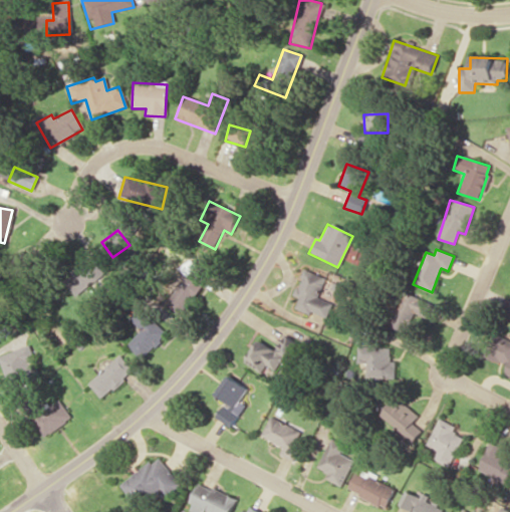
[(98,274),(84,258),(60,281),(75,296),(98,274)]
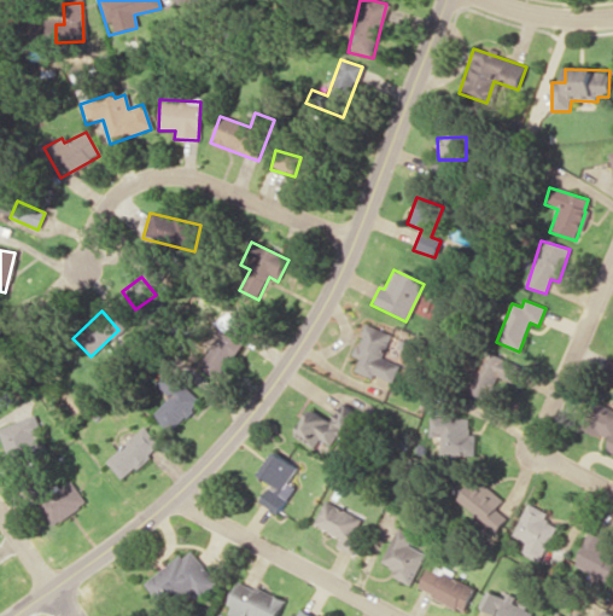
[(249,329),(226,314),(194,365),(217,379),(249,329)]
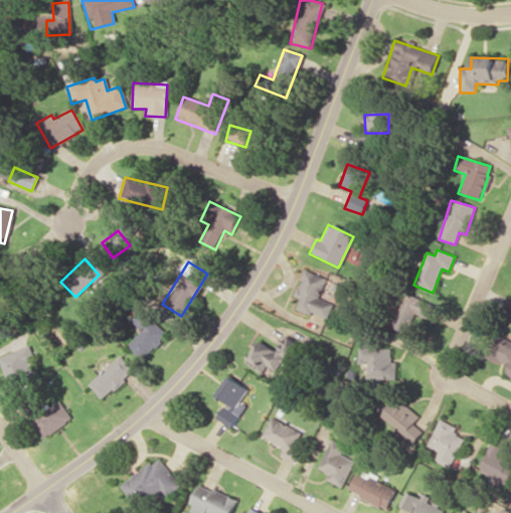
[(332,304),(316,299),(323,279),(302,271),(293,298),(297,299),(294,310),(326,321),(332,304)]
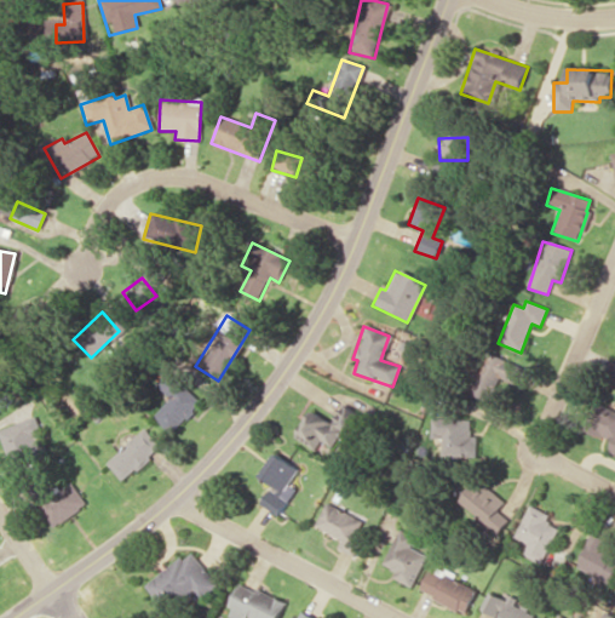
[(488,404),(499,378),(512,383),(518,367),(486,353),(467,394),(488,404)]
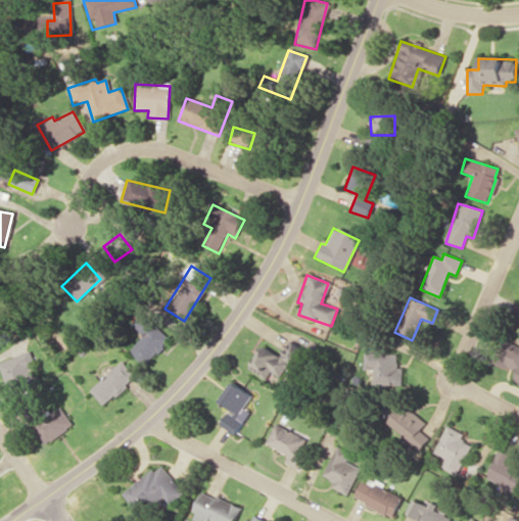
[(127,351),(143,366),(168,340),(139,313),(128,324),(141,336),(127,351)]
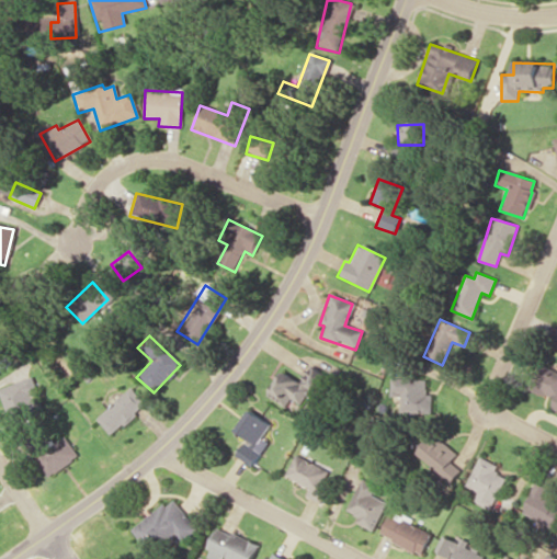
[(266,399),(284,407),(287,400),(300,406),(308,389),(317,394),(327,371),(309,362),(300,383),(279,373),(266,399)]
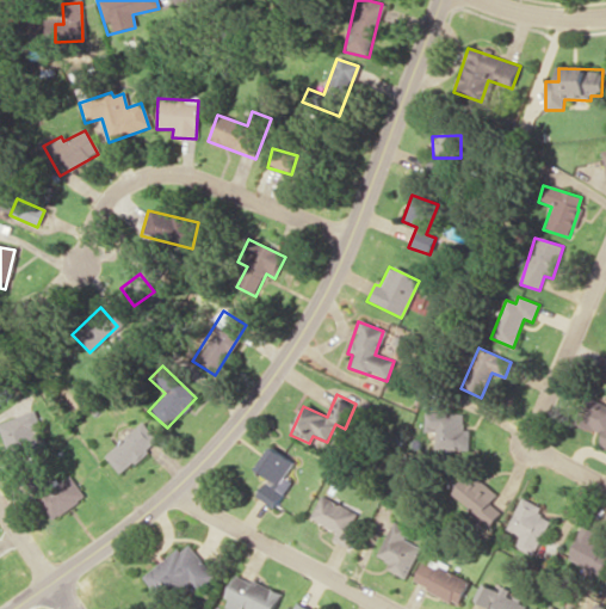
[(581,426),(603,436),(598,446),(605,449),(605,410),(592,404),(581,426)]
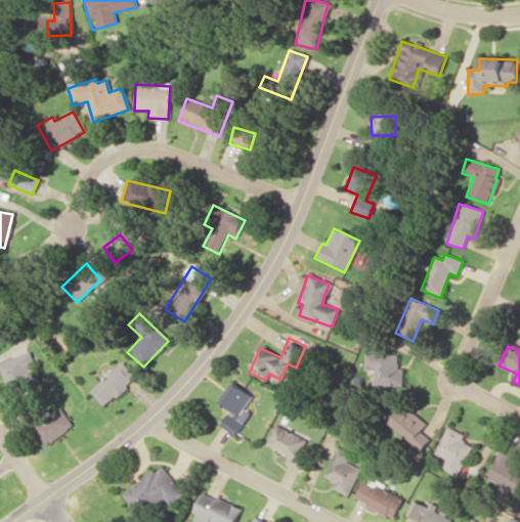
[(26,353),(0,361),(0,375),(7,395),(36,386),(26,353)]
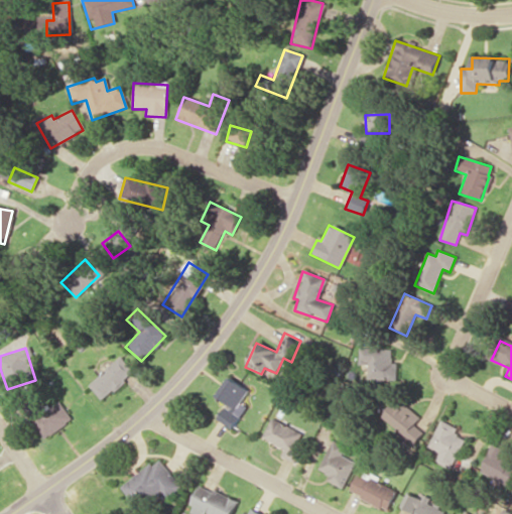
[(358,366),(367,366),(366,380),(390,381),(391,350),(358,349),(358,366)]
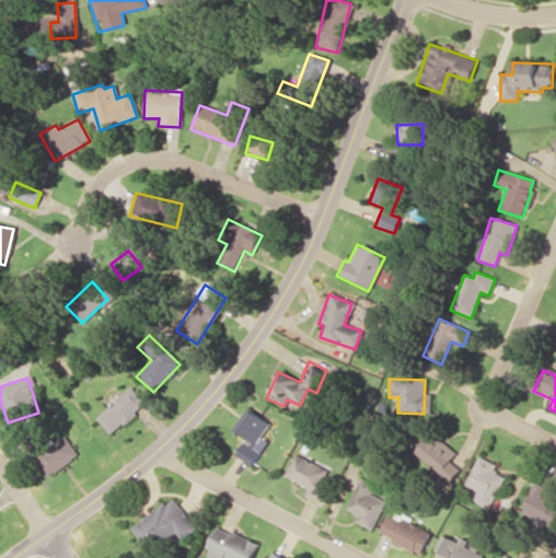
[(93,419),(109,436),(143,404),(128,387),(93,419)]
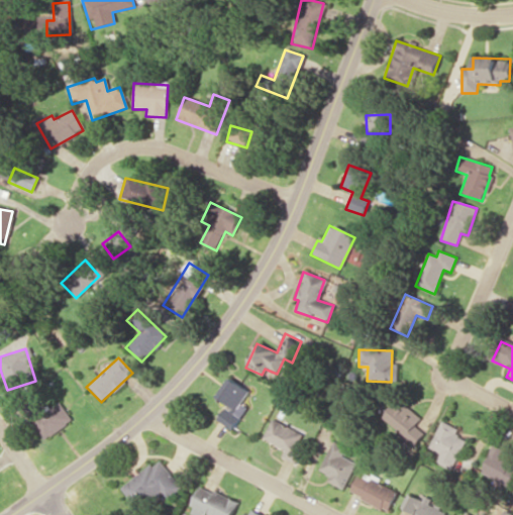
[(231,430),(245,408),(239,404),(247,391),(227,379),(215,399),(225,405),(215,421),(231,430)]
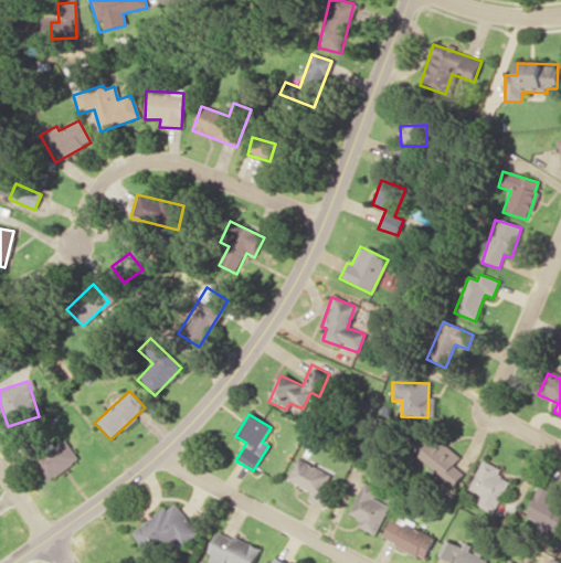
[(416,456),(454,486),(464,474),(453,465),(456,459),(430,438),(416,456)]
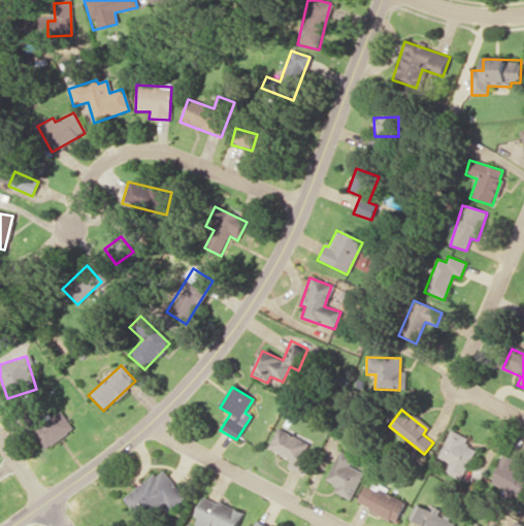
[(44,450),(72,431),(60,413),(32,432),(44,450)]
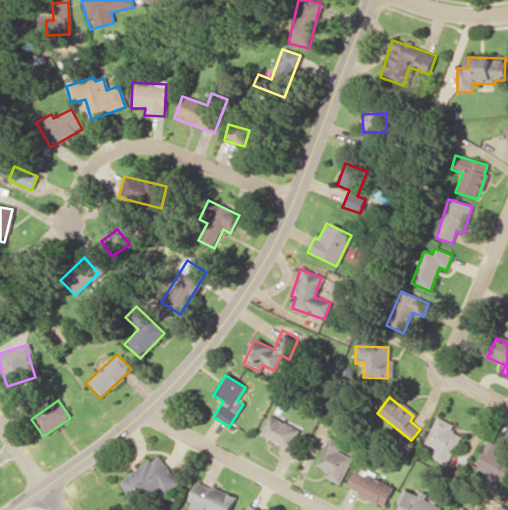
[(291,459),(298,444),(293,441),(298,428),(267,415),(259,436),(280,445),(277,453),(291,459)]
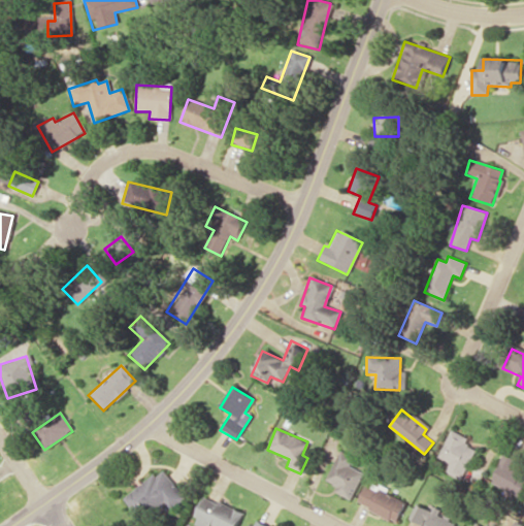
[(435,458),(448,464),(445,471),(461,479),(475,451),(462,445),(465,438),(449,430),(435,458)]
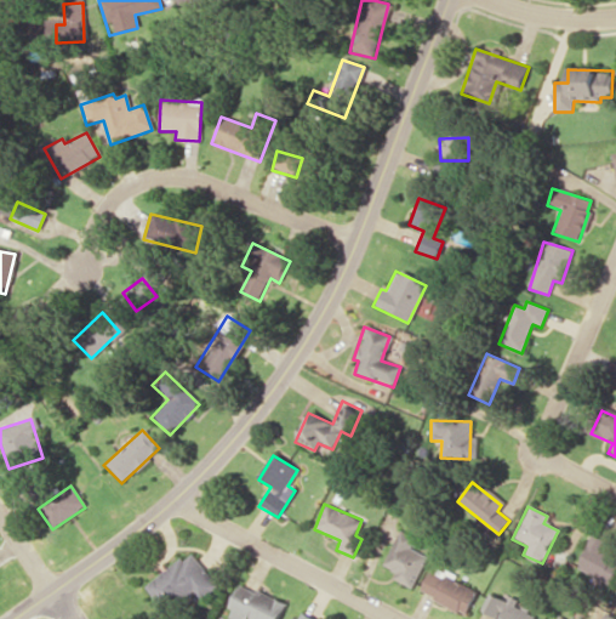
[(417,539),(398,531),(381,567),(395,573),(392,580),(411,589),(426,557),(411,551),(417,539)]
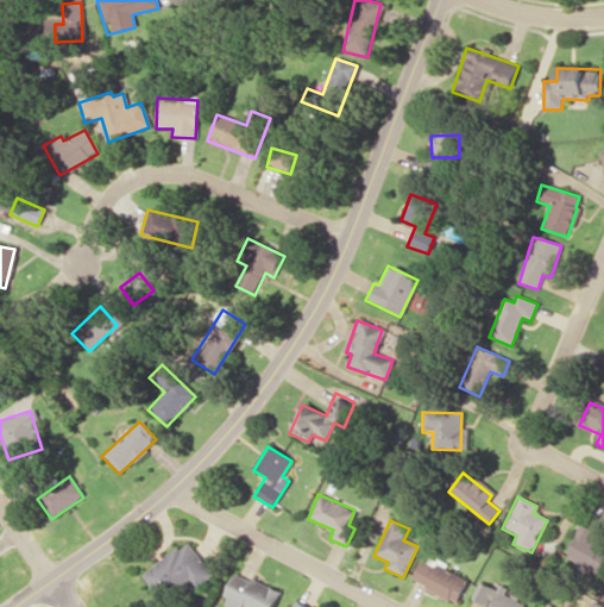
[(566,561),(601,573),(603,563),(603,545),(592,542),(597,529),(579,521),(566,561)]
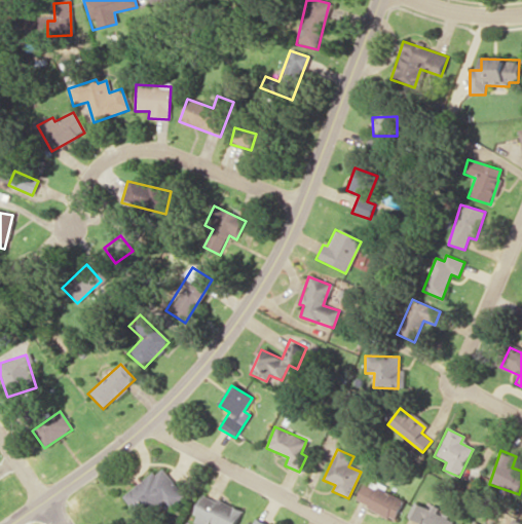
[(122,497),(139,518),(162,498),(171,509),(185,497),(160,466),(122,497)]
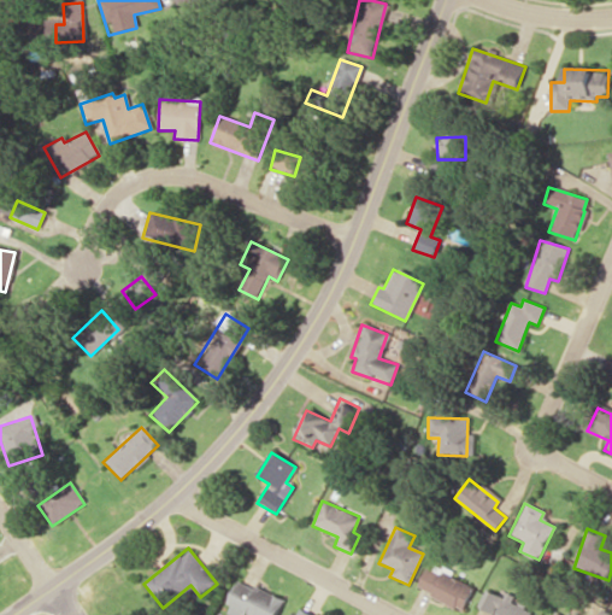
[(416,591),(464,610),(474,587),(425,567),(416,591)]
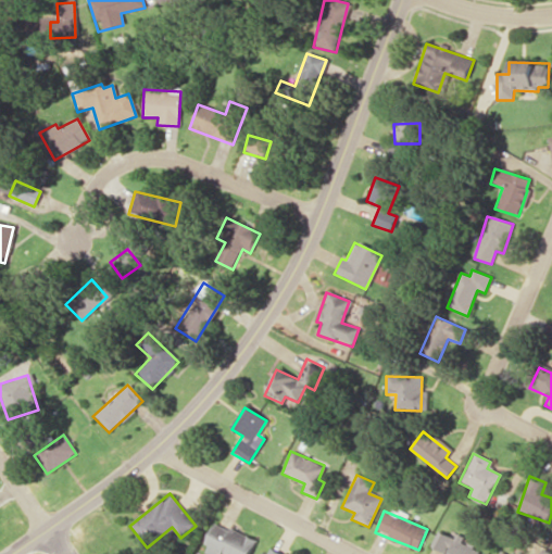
[(248,553),(254,539),(213,524),(203,550),(214,553),(248,553)]
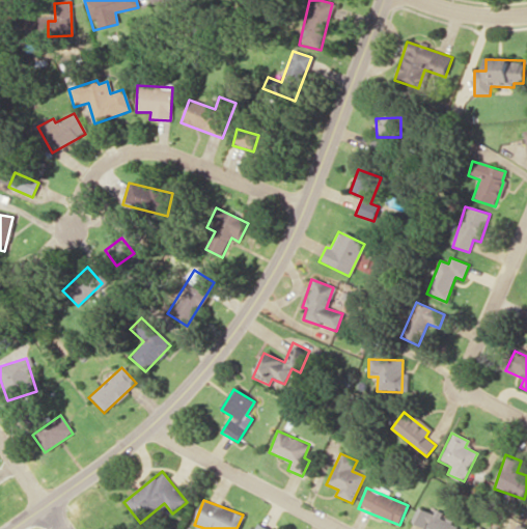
[(411,523),(423,528),(458,528),(451,525),(453,518),(435,510),(434,513),(417,507),(411,523)]
